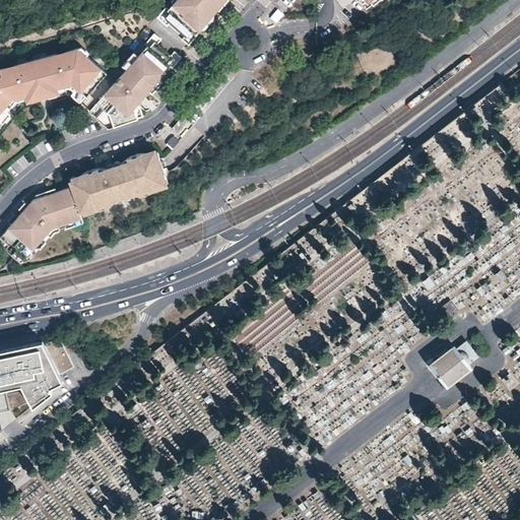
[(174,0),(173,2),(168,7),(171,10),(165,17),(171,22),(185,36),(187,37),(190,34),(193,37),(215,12),(225,0),(174,0)]
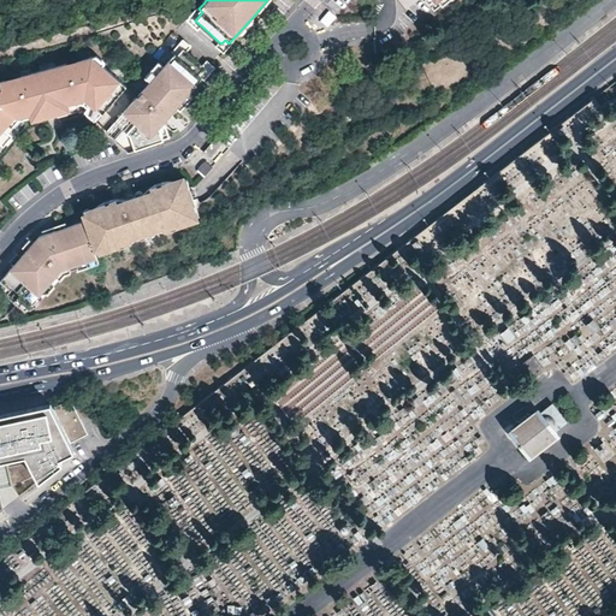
[(202,12),(199,9),(197,7),(187,19),(197,30),(202,27),(195,21),(202,12)]
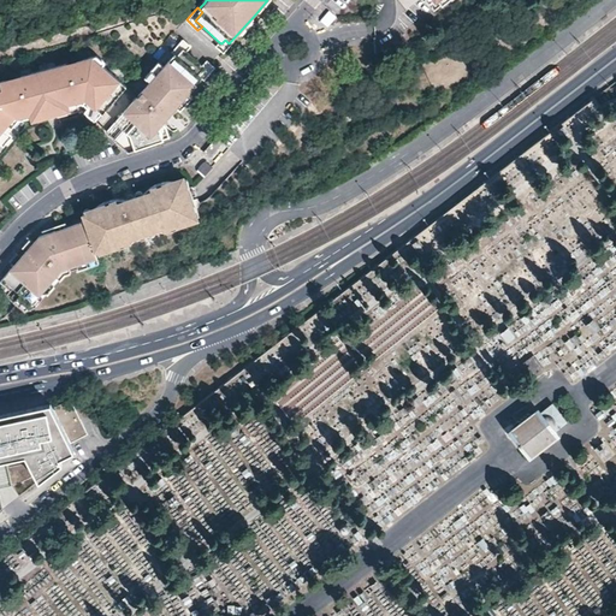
[(191,46),(184,40),(183,39),(172,52),(175,54),(176,53),(177,54),(184,48),(188,51),(191,46)]
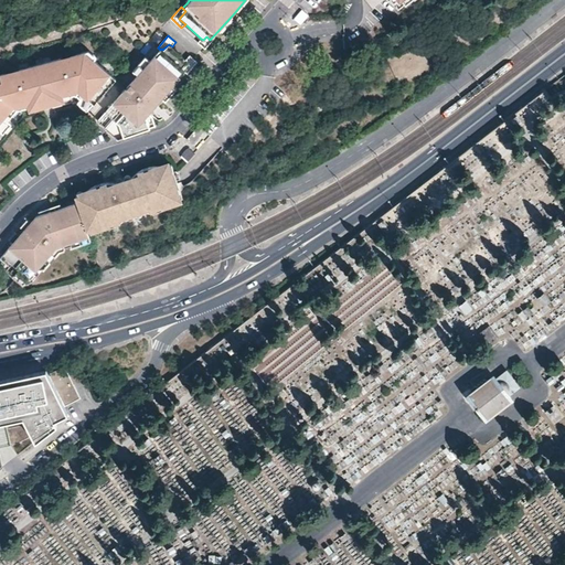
[(210,40),(206,36),(203,40),(201,39),(198,42),(204,48),(206,48),(211,43),(212,42),(210,40)]
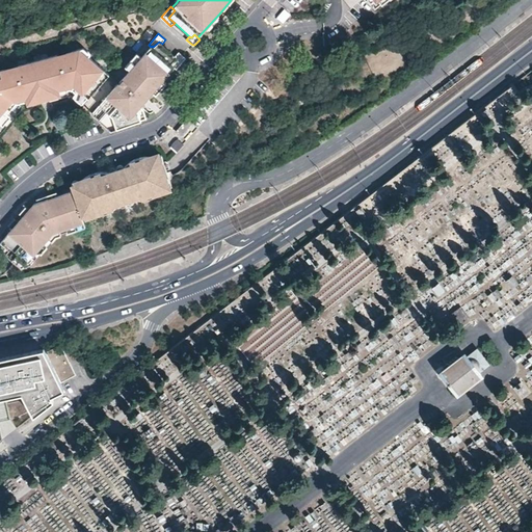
[(162,44),(159,42),(153,47),(152,46),(151,47),(141,56),(130,70),(100,104),(112,115),(116,128),(142,121),(138,109),(153,92),(163,80),(175,68),(175,67),(174,64),(179,58),(175,56),(162,44)]
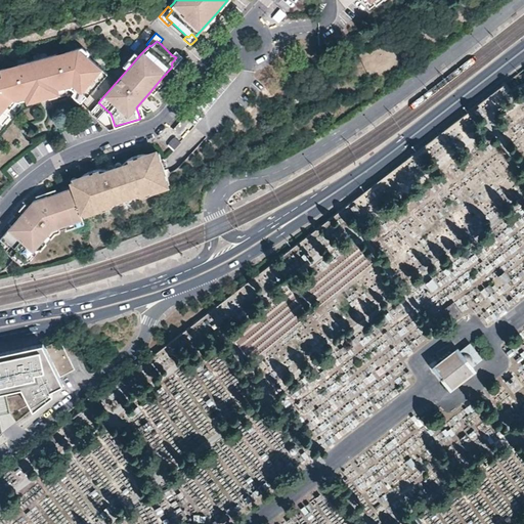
[(79,47),(0,68),(0,69),(1,75),(0,75),(0,114),(13,99),(26,97),(27,102),(60,94),(59,88),(73,85),(82,93),(103,69),(88,55),(80,47),(79,47)]
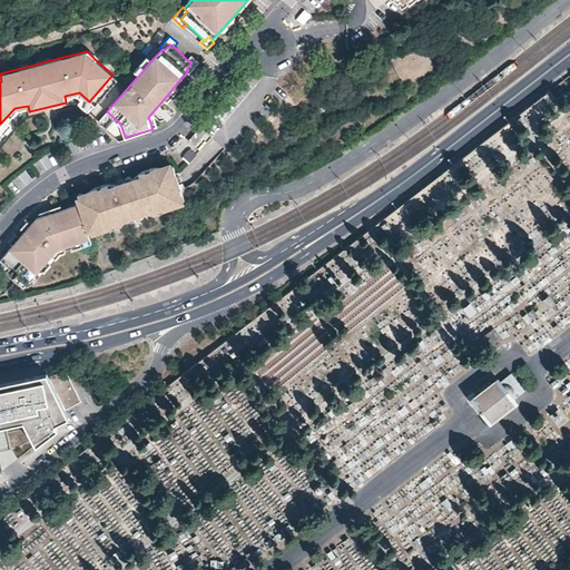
[(98,58),(89,51),(87,51),(96,60),(98,58)]
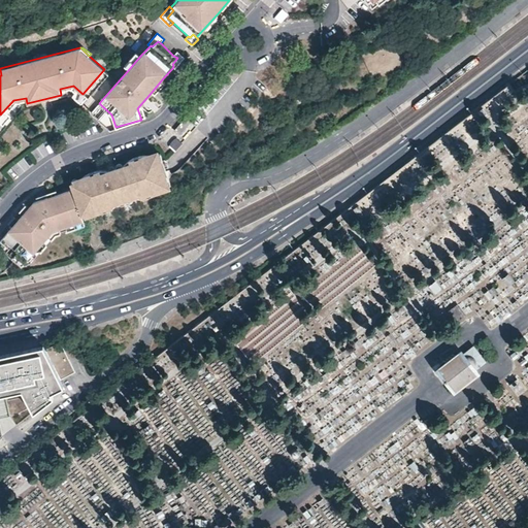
[(185,57),(177,51),(173,56),(177,58),(172,64),(173,66),(173,67),(175,69),(185,59),(185,57)]
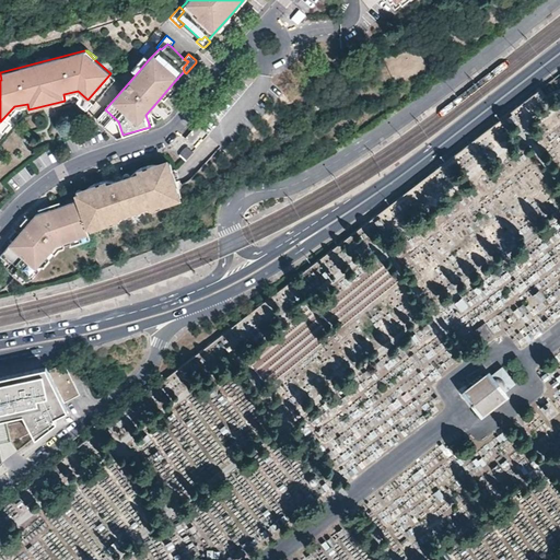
[(149,59),(144,56),(131,70),(137,73),(149,59)]
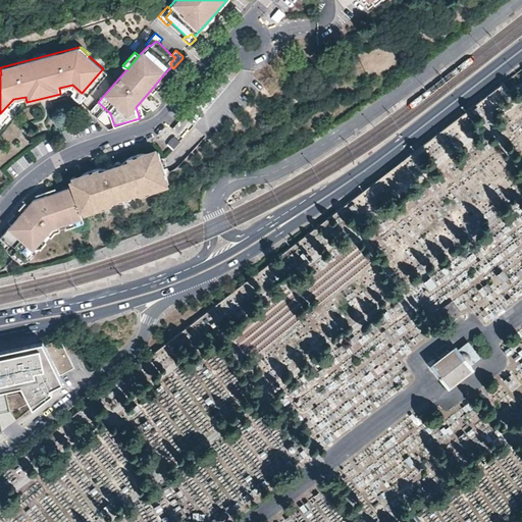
[(163,82),(160,79),(150,91),(153,94),(163,82)]
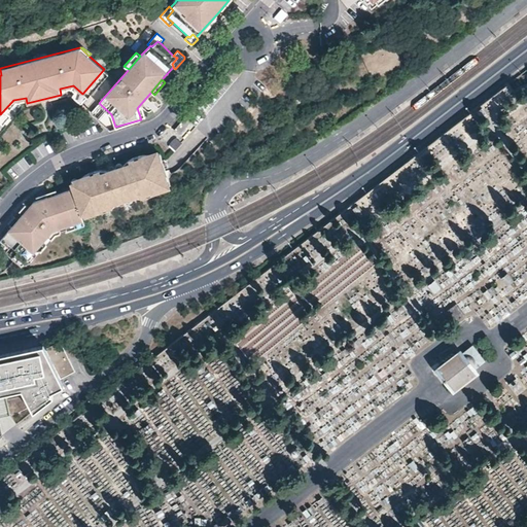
[(111,114),(99,103),(91,112),(110,130),(111,129),(115,127),(111,114)]
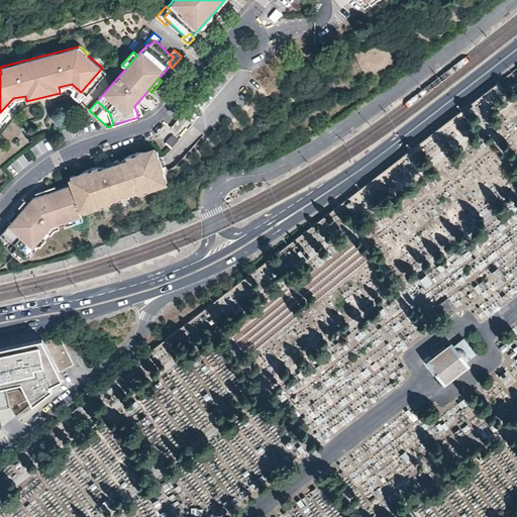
[(188,119),(184,115),(183,115),(173,126),(178,130),(188,119)]
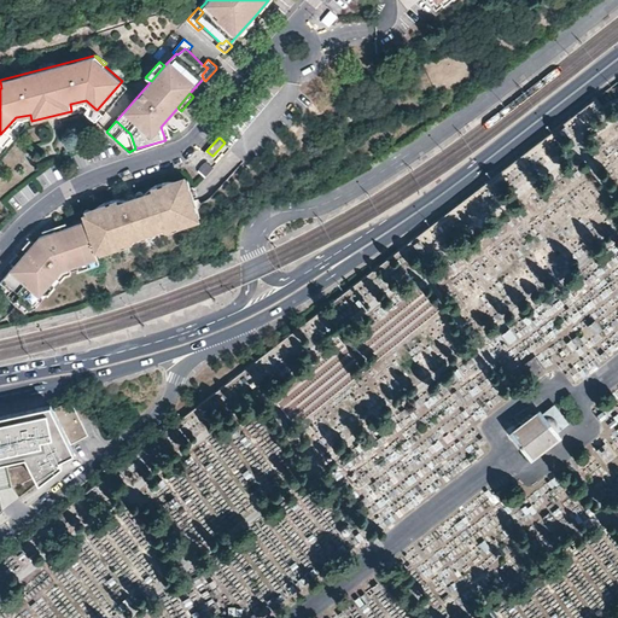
[(44,188),(62,178),(56,165),(36,178),(44,188)]
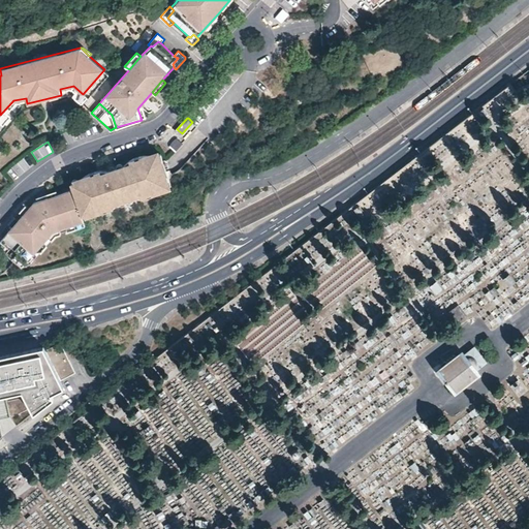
[(160,150),(141,156),(141,157),(136,159),(136,158),(130,159),(131,162),(102,172),(101,169),(95,172),(96,173),(92,174),(91,173),(73,179),(74,182),(71,183),(73,188),(83,216),(86,214),(87,217),(105,211),(104,210),(109,208),(109,210),(115,208),(114,205),(143,195),(143,197),(149,195),(149,194),(153,193),(154,194),(173,187),(160,150)]
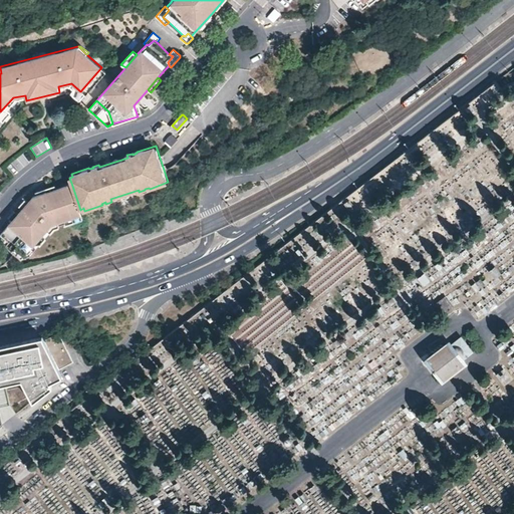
[(7,166),(14,174),(31,161),(25,152),(7,166)]
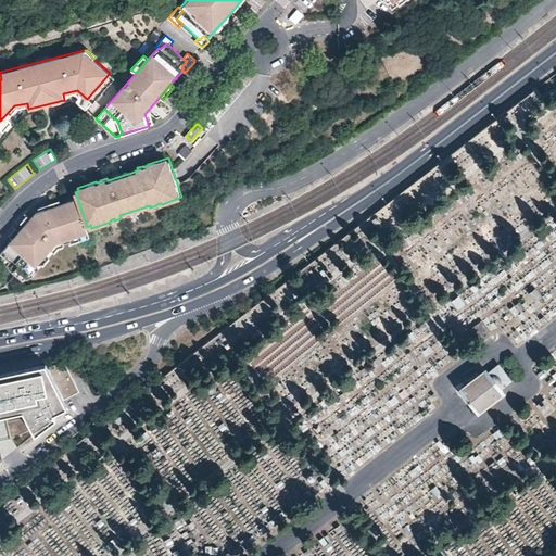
[(87,227),(77,198),(35,212),(29,217),(24,224),(19,230),(12,238),(9,242),(9,243),(0,253),(10,261),(12,258),(19,265),(16,267),(26,275),(35,265),(36,266),(51,249),(57,242),(62,240),(68,239),(88,231),(87,227)]
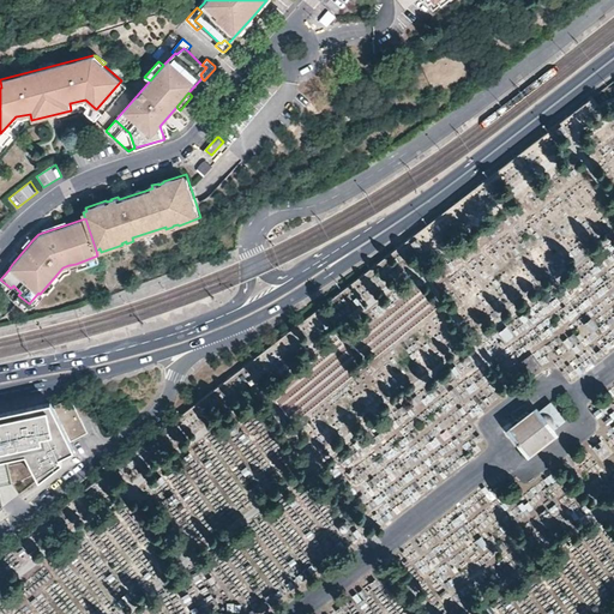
[(26,247),(32,240),(30,238),(23,245),(26,247)]
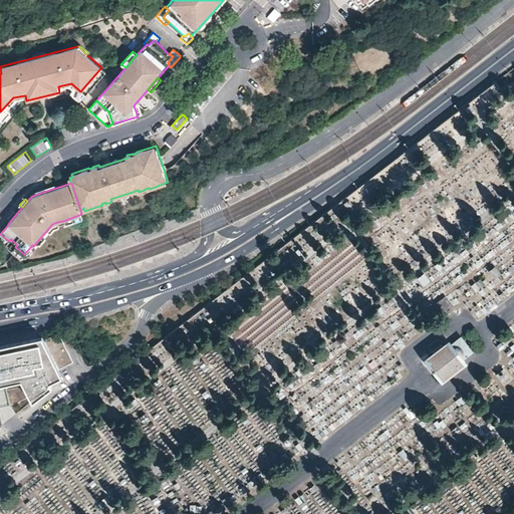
[(8,217),(11,220),(17,213),(14,211),(8,217)]
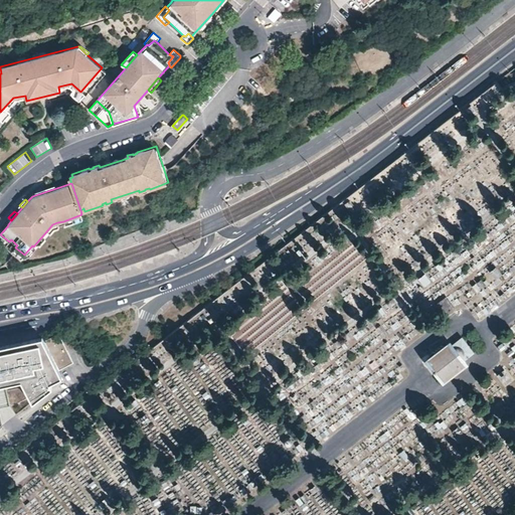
[(81,214),(63,221),(64,226),(82,219),(81,214)]
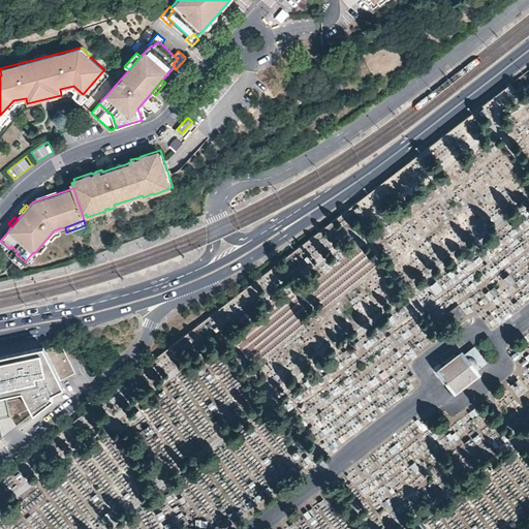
[(61,234),(59,228),(54,230),(49,237),(52,241),(56,236),(61,234)]
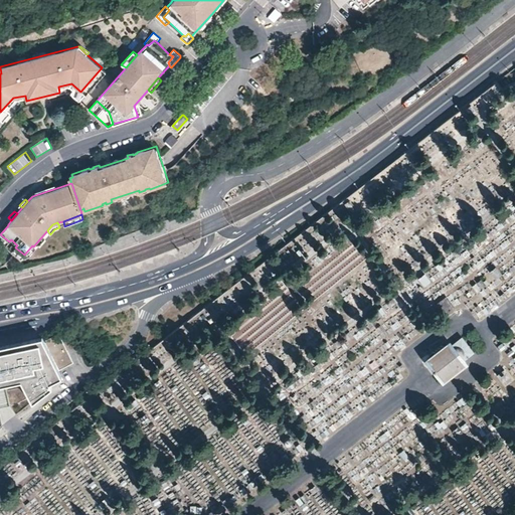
[(9,241),(0,234),(0,241),(5,246),(9,241)]
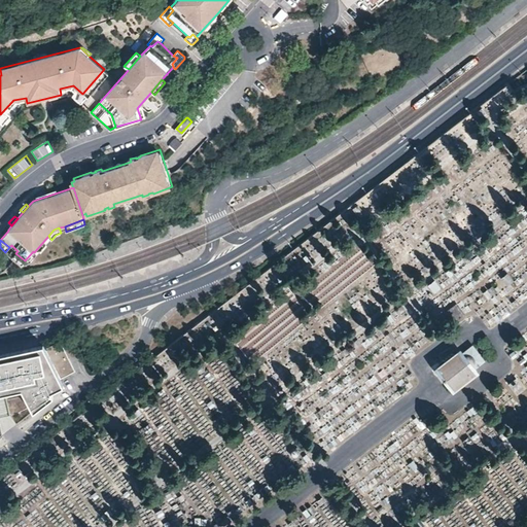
[(25,260),(15,253),(12,258),(22,266),(25,260)]
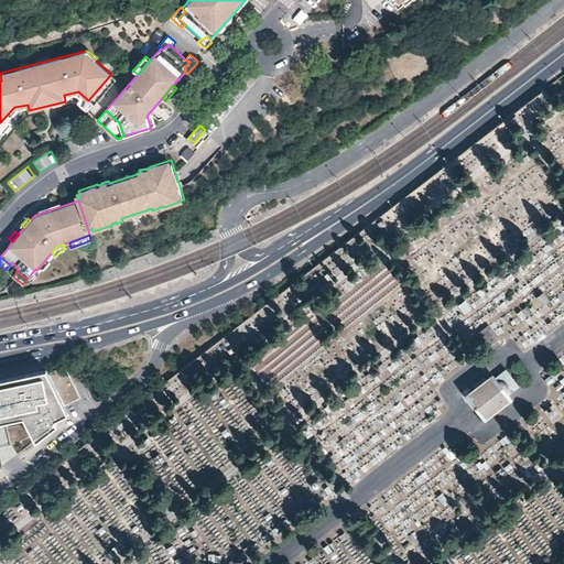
[(489,325),(480,331),(489,344),(498,337),(489,325)]
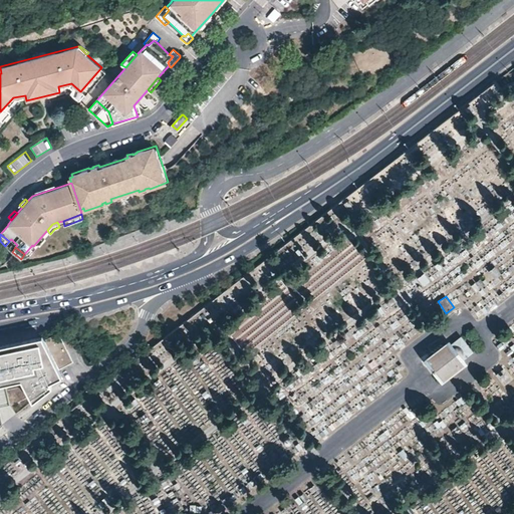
[(72,359),(58,330),(43,337),(57,367),(72,359)]
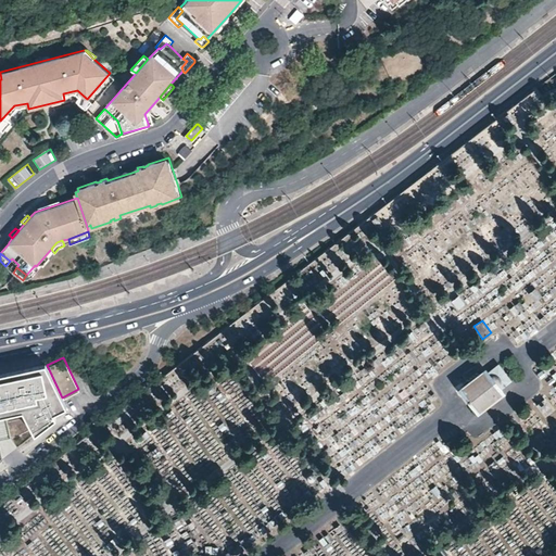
[(46,363),(0,373),(0,378),(17,375),(42,368),(47,365),(46,363)]
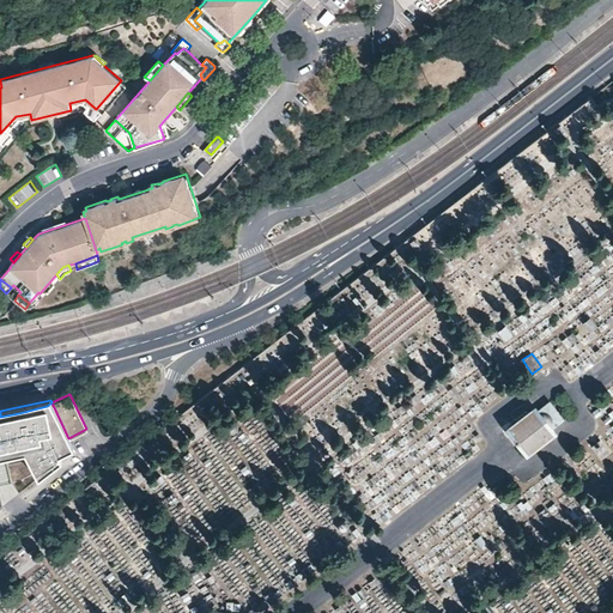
[(536,406),(510,429),(529,451),(556,430),(552,426),(564,416),(551,400),(539,411),(536,406)]
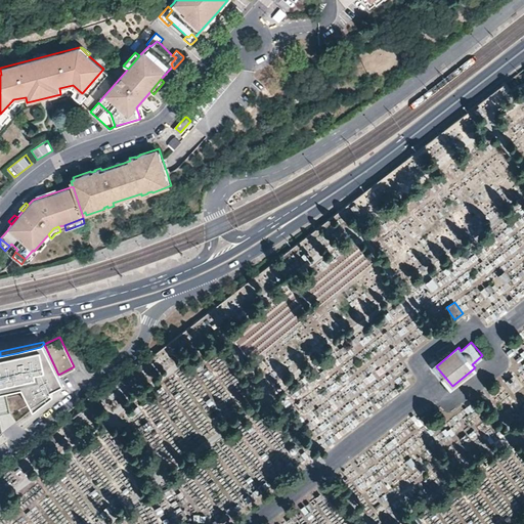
[(0,389),(22,385),(25,385),(33,401),(45,395),(44,394),(49,391),(63,383),(58,375),(44,344),(40,347),(16,353),(0,356),(0,389)]
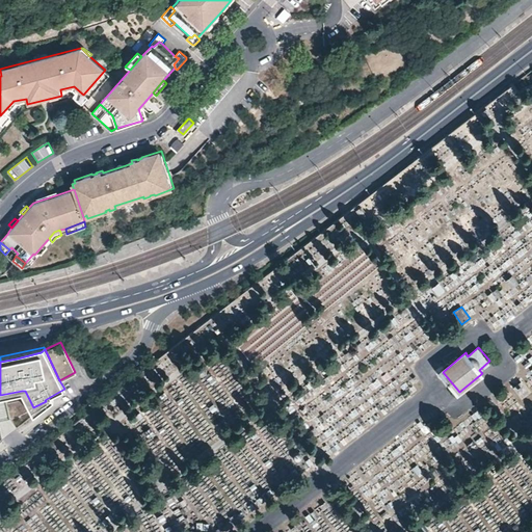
[(33,414),(52,399),(50,397),(45,400),(46,401),(33,407),(25,391),(22,391),(33,414)]
